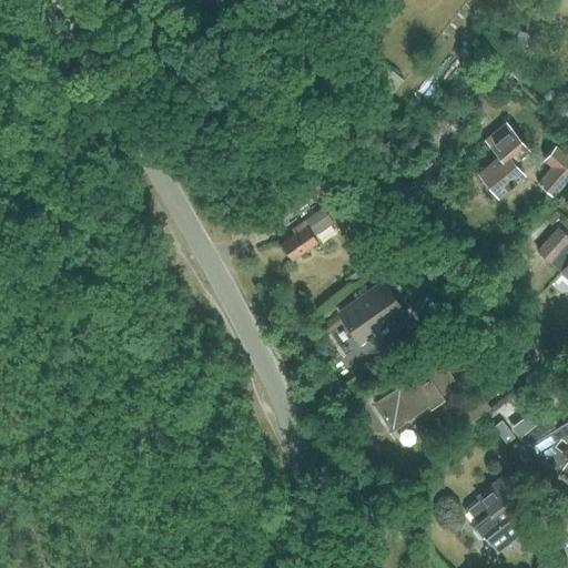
[(517,30),(511,51),(521,54),(528,32),(517,30)]
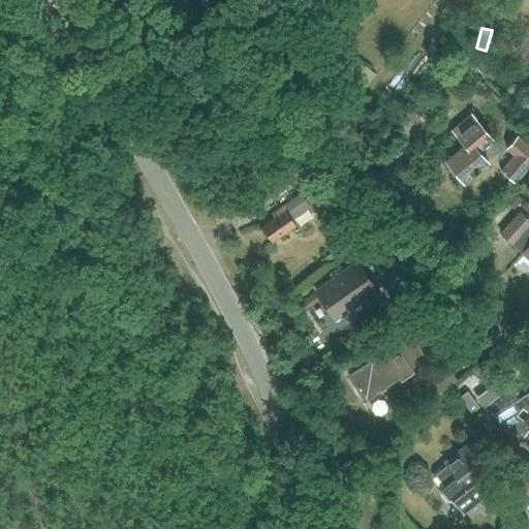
[(375,74),(355,58),(344,71),(365,88),(375,74)]
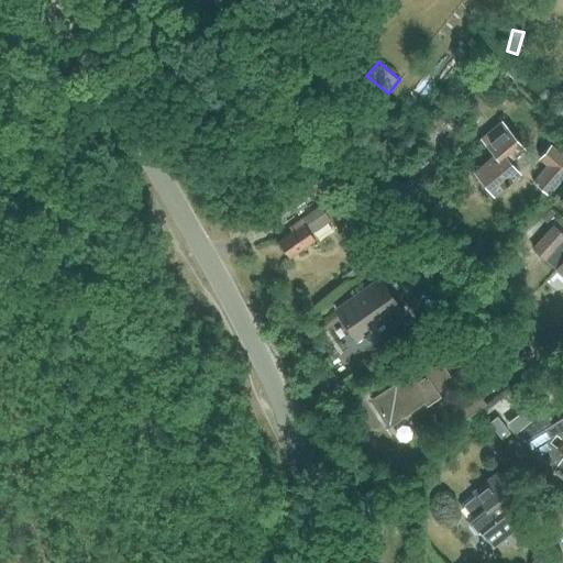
[(523,74),(518,80),(519,83),(525,88),(531,81),(526,76),(523,74)]
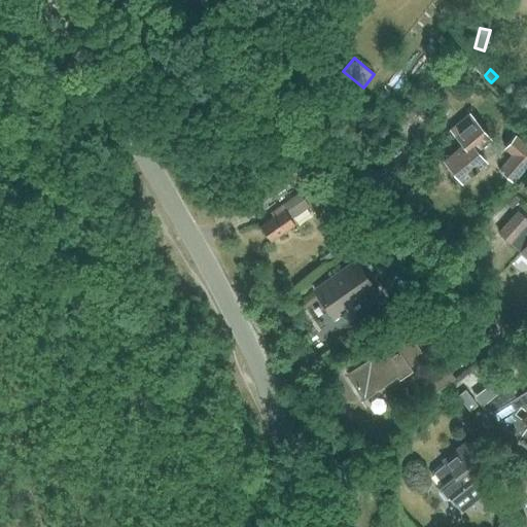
[(419,97),(408,108),(416,115),(426,104),(419,97)]
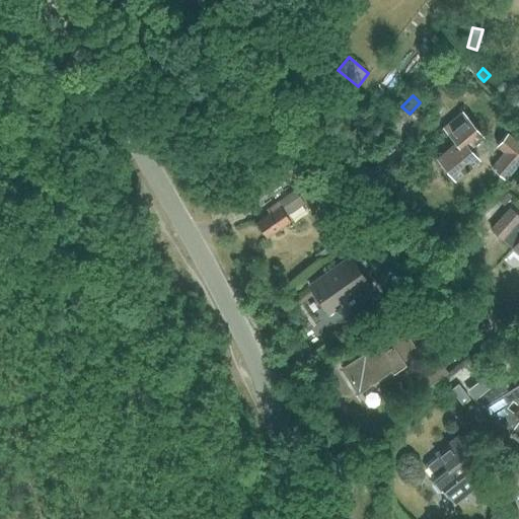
[(456,141),(436,158),(454,179),(478,159),(468,147),(482,136),(462,112),(444,126),(456,141)]
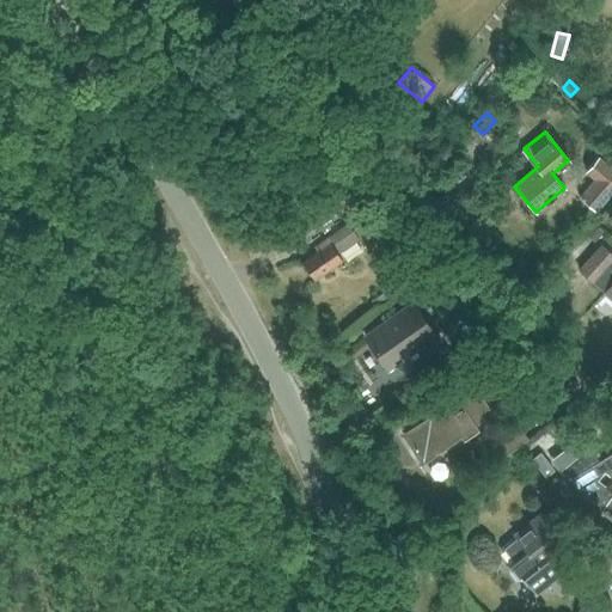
[(593,179),(577,197),(595,213),(611,193),(611,167),(599,157),(585,172),(593,179)]
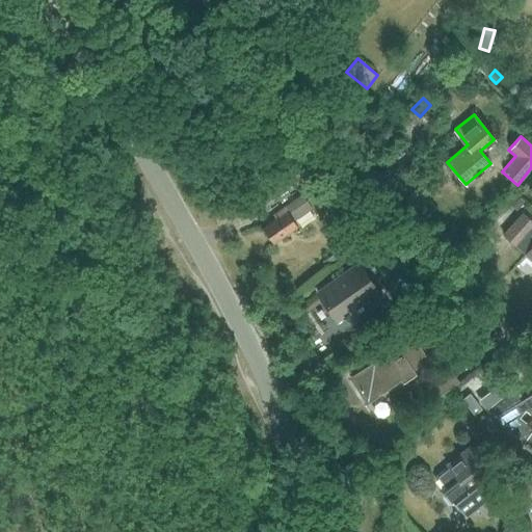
[(301,194),(284,206),(293,219),(311,208),(313,207),(325,198),(316,185),(303,193),(301,194)]
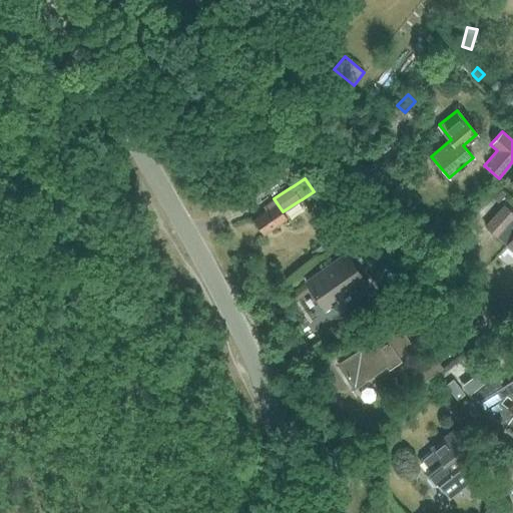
[(275,180),(265,187),(270,194),(279,187),(275,180)]
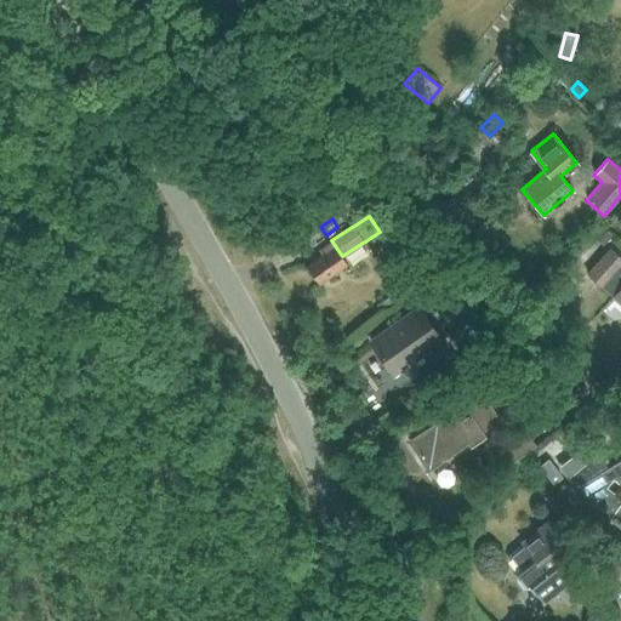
[(600,226),(592,235),(603,244),(611,234),(600,226)]
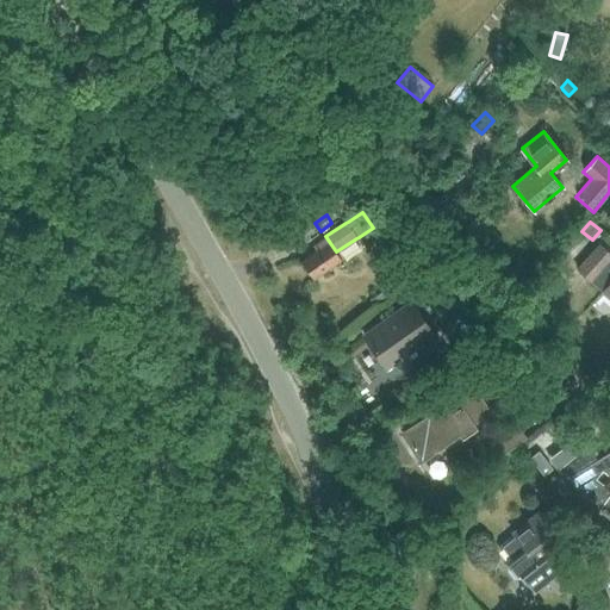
[(300,261),(313,279),(341,259),(336,251),(327,240),(315,248),(316,250),(300,261)]
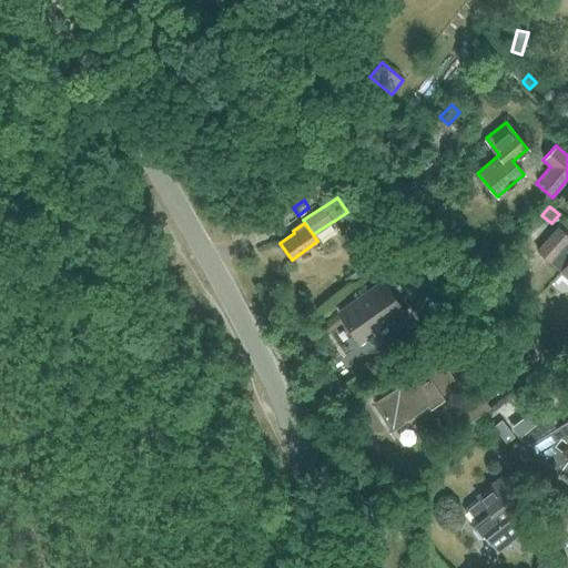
[(567,235),(558,227),(537,251),(549,262),(550,261),(561,271),(560,272),(567,277),(567,235)]
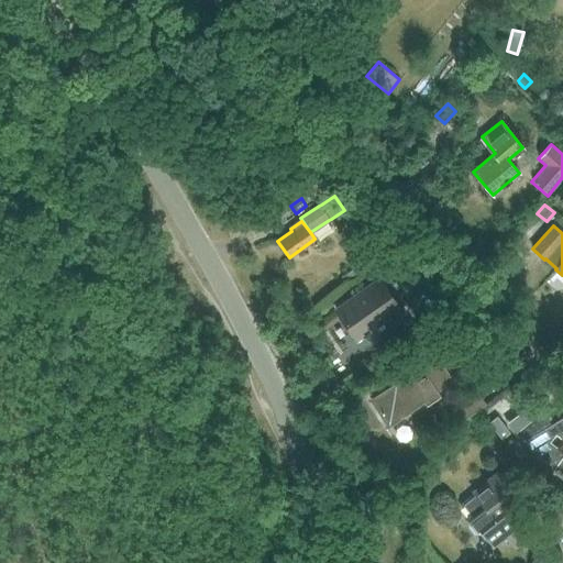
[(392,322),(403,315),(378,280),(337,310),(356,339),(388,317),(392,322)]
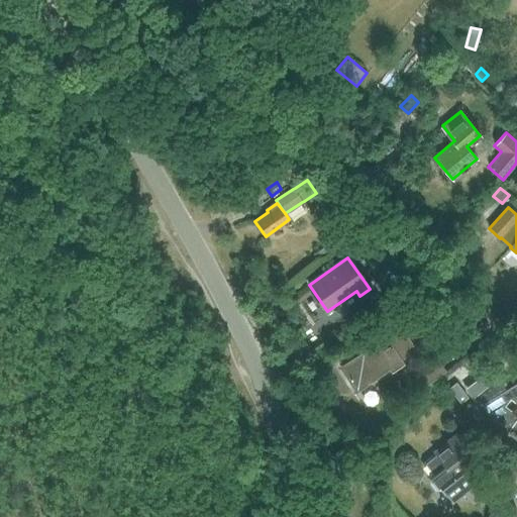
[(371,309),(377,319),(398,305),(391,295),(371,309)]
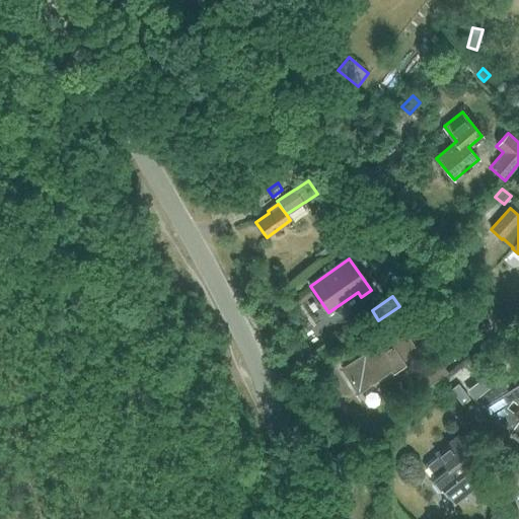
[(401,359),(415,350),(399,327),(381,341),(378,337),(363,348),(366,352),(342,369),(357,391),(372,380),(375,385),(405,364),(401,359)]
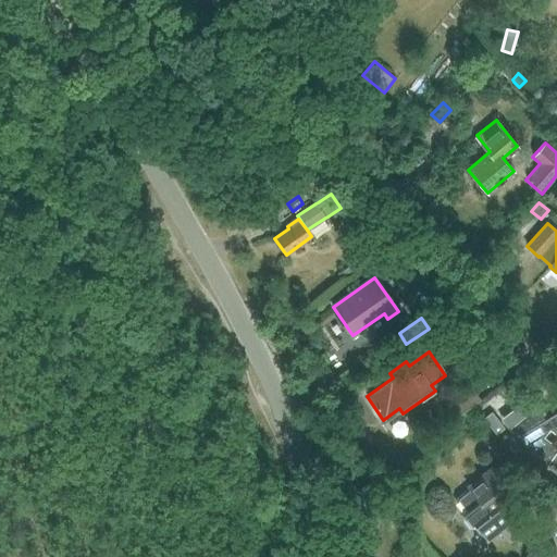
[(353,371),(333,384),(337,391),(356,378),(353,371)]
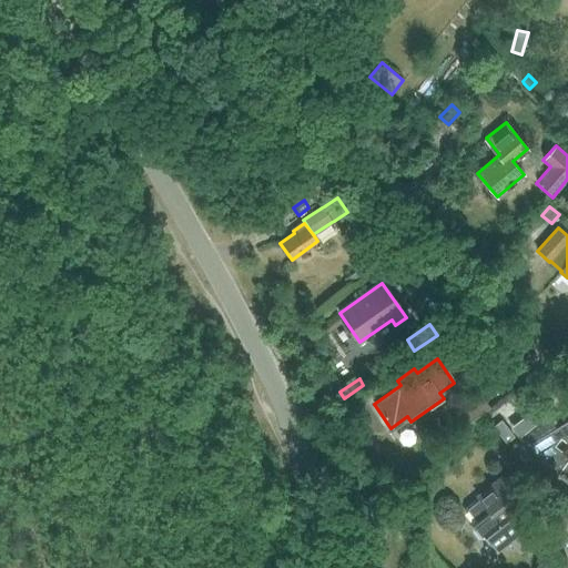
[(518,389),(508,397),(520,412),(529,404),(518,389)]
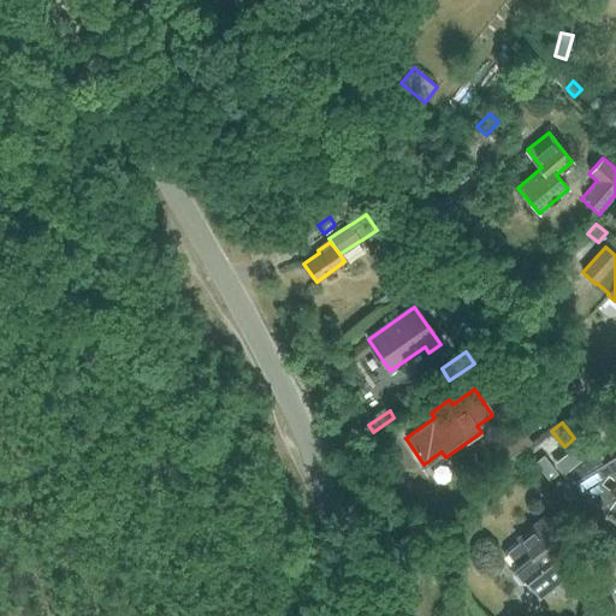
[(521,428),(493,449),(503,462),(531,443),(521,428)]
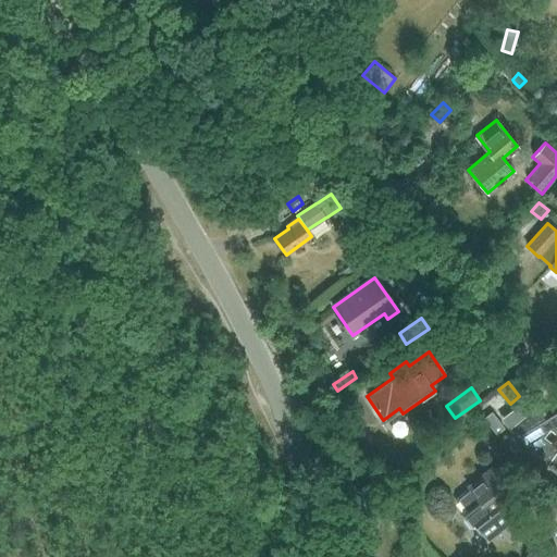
[(556,472),(556,413),(535,428),(524,434),(520,436),(530,454),(543,446),(545,449),(540,456),(549,462),(547,466),(556,472)]
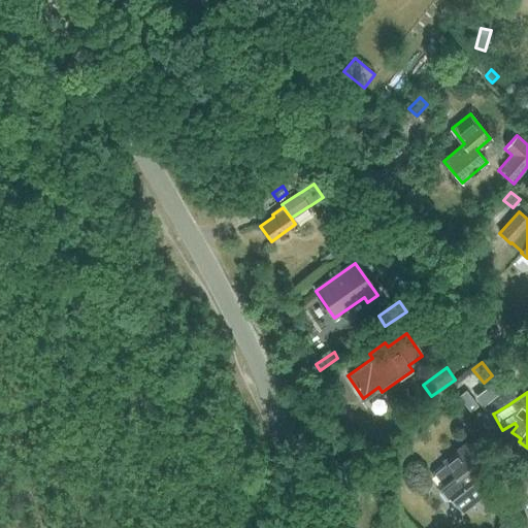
[(501,395),(491,402),(497,411),(507,405),(501,395)]
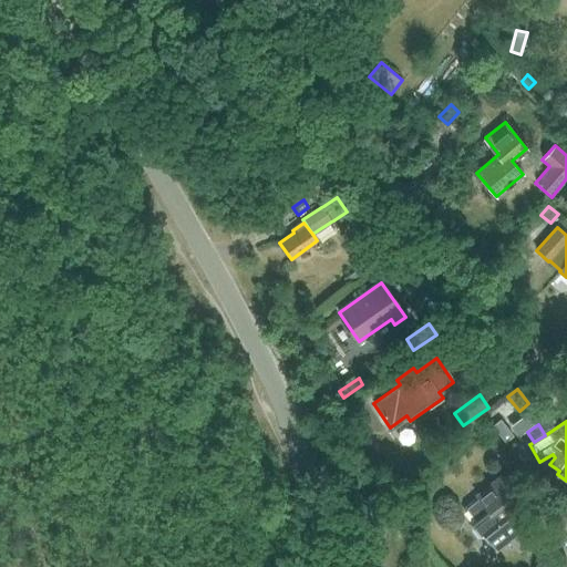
[(522,461),(511,468),(523,483),(535,473),(522,461)]
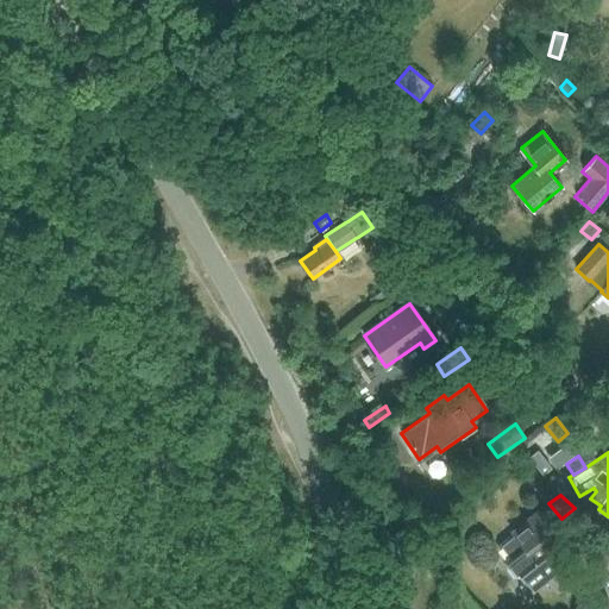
[(496,545),(509,565),(516,573),(518,572),(533,591),(560,569),(545,550),(563,537),(556,528),(554,529),(539,510),(496,545)]
